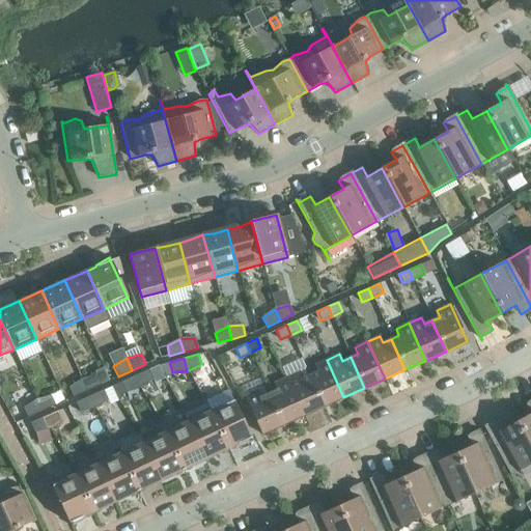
[(316,372),(309,375),(324,407),(343,397),(327,360),(314,365),(316,372)]
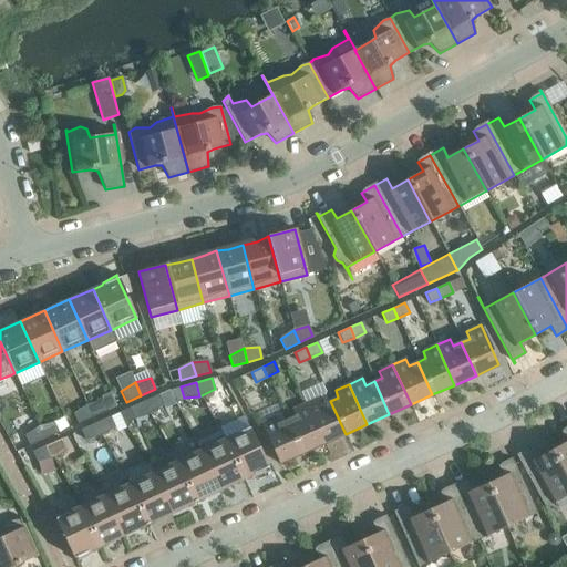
[(150,414),(163,405),(158,394),(144,401),(150,414)]
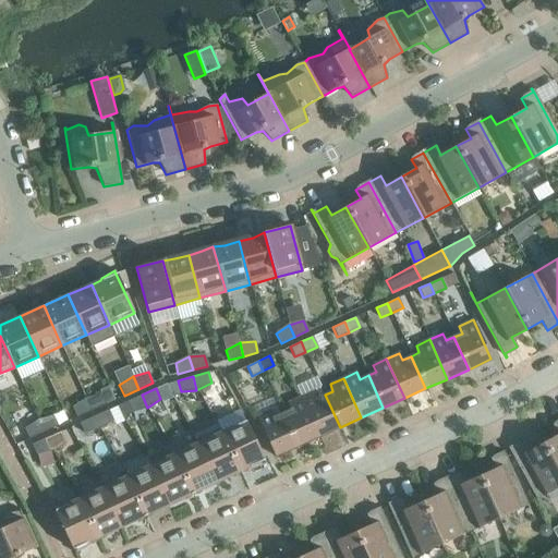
[(314,391),(301,397),(318,437),(340,427),(325,395),(317,398),(314,391)]
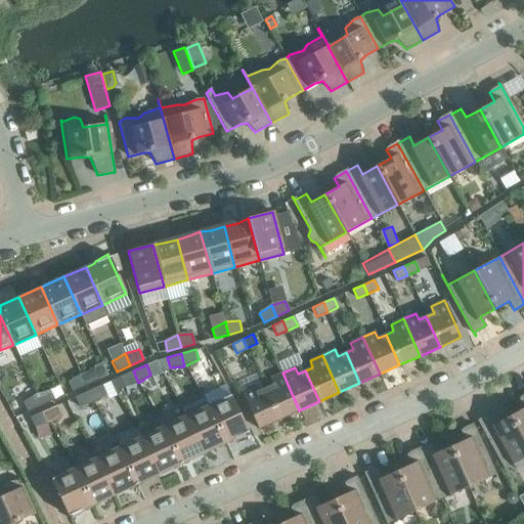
[(85,386),(99,380),(94,369),(80,374),(85,386)]
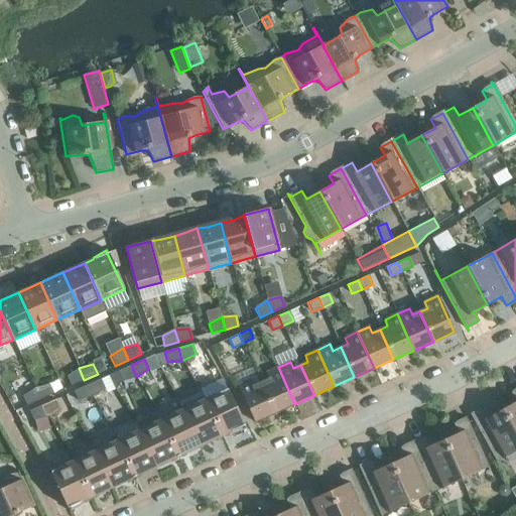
[(122,381),(136,377),(131,365),(117,371),(122,381)]
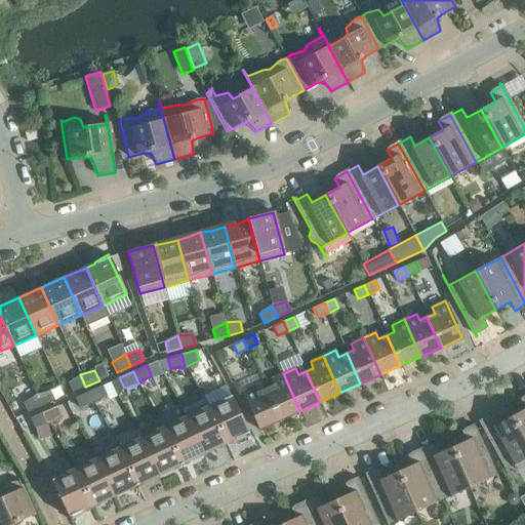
[(273,387),(266,390),(279,420),(299,411),(283,373),(271,379),(273,387)]
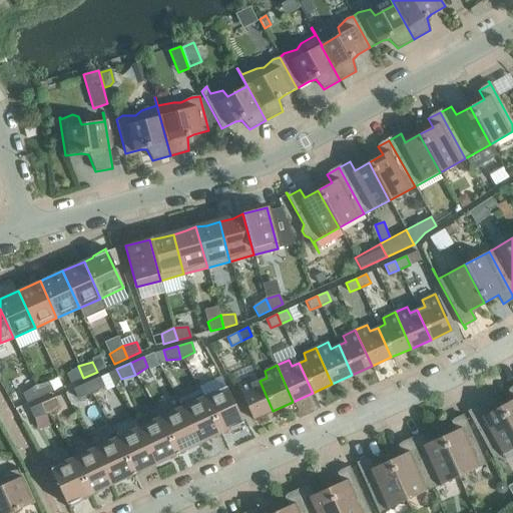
[(70,384),(83,378),(78,366),(66,374),(70,384)]
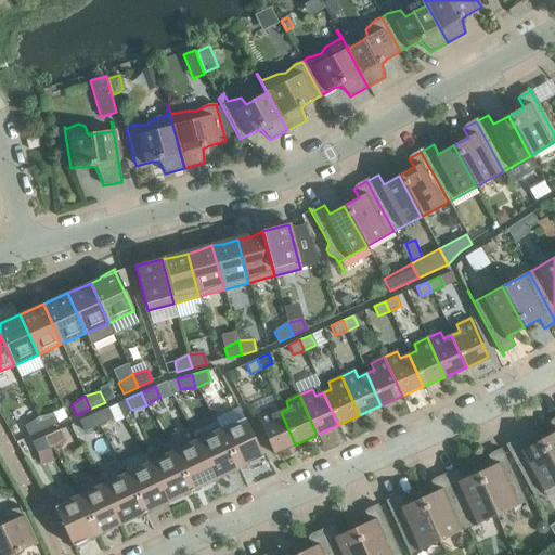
[(99,427),(112,418),(107,408),(93,414),(99,427)]
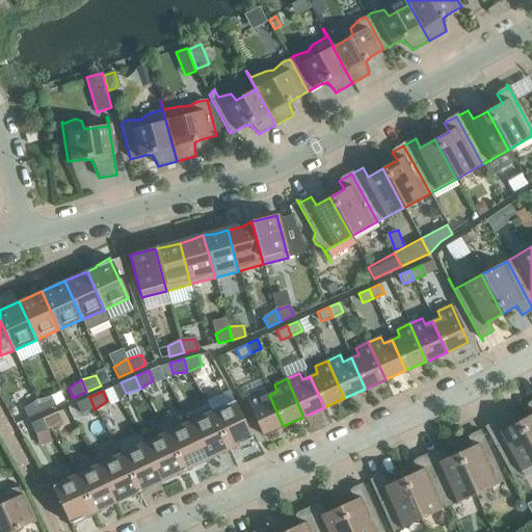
[(262,435),(283,426),(269,395),(261,398),(258,392),(244,398),(262,435)]
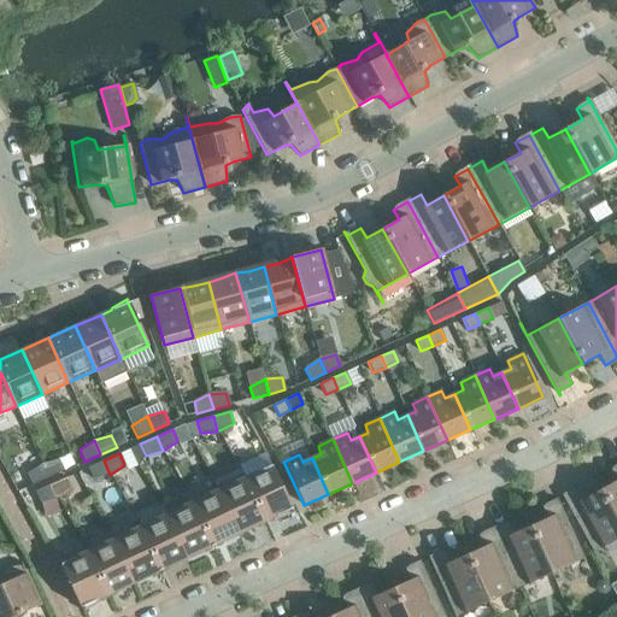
[(48,477),(64,470),(59,459),(41,464),(48,477)]
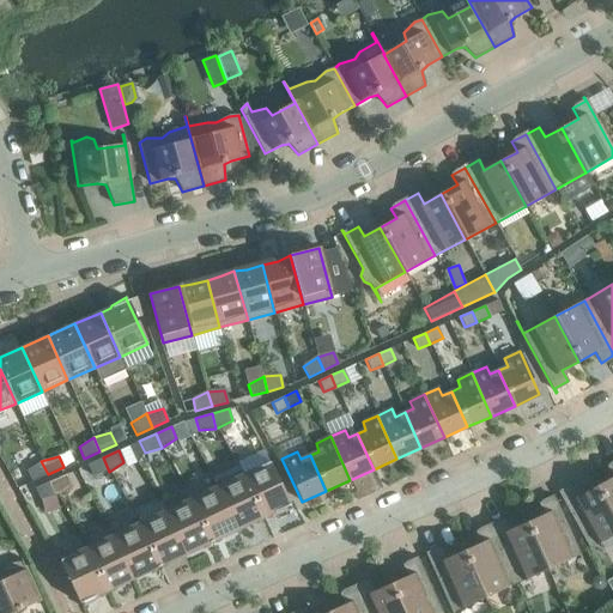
[(92,477),(109,472),(103,457),(86,465),(92,477)]
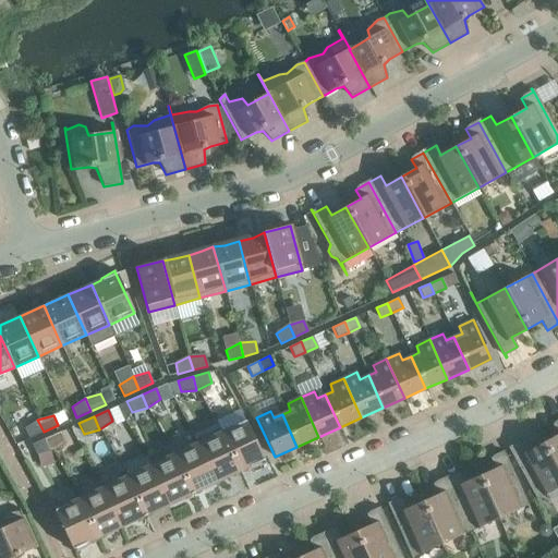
[(28,438),(44,432),(37,420),(24,428),(28,438)]
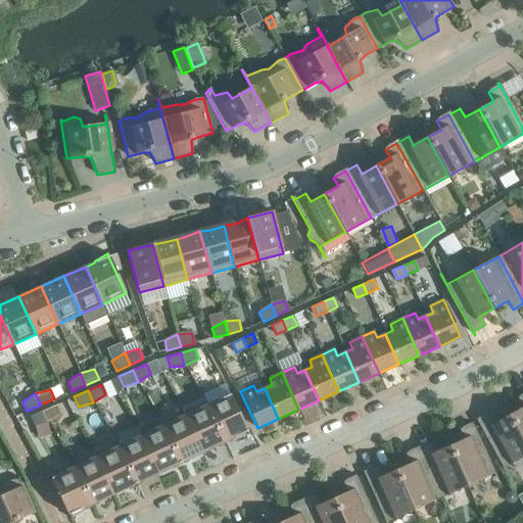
[(225,442),(233,438),(235,438),(248,434),(247,431),(230,394),(207,405),(225,442)]
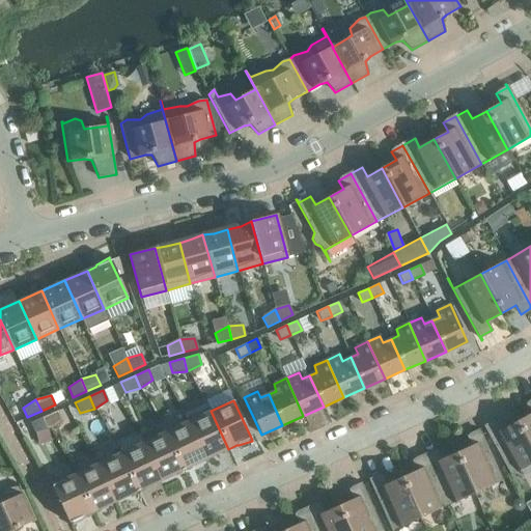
[(530,414),(516,422),(530,448),(530,401),(526,406),(530,414)]
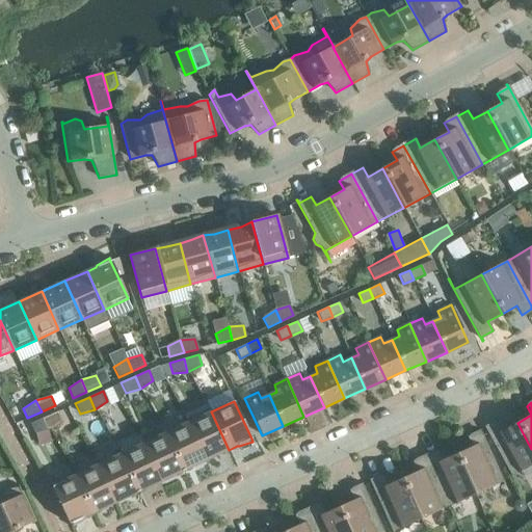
[(50,429),(62,421),(57,411),(44,418),(50,429)]
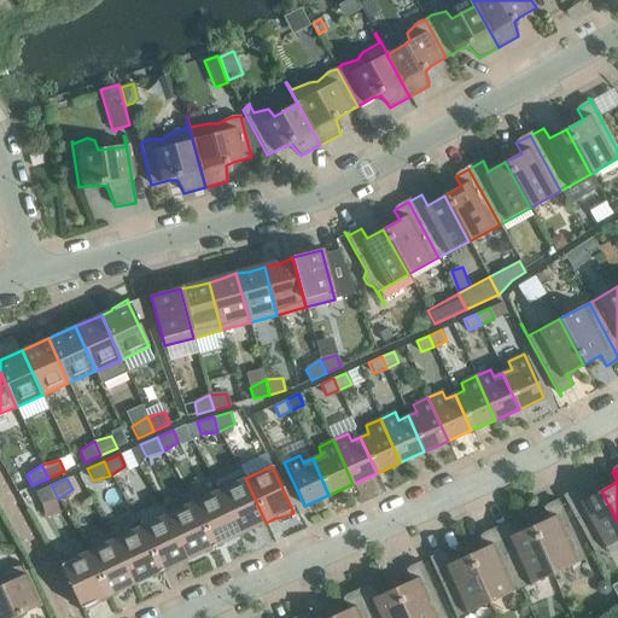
[(245,478),(219,490),(239,535),(266,523),(245,478)]
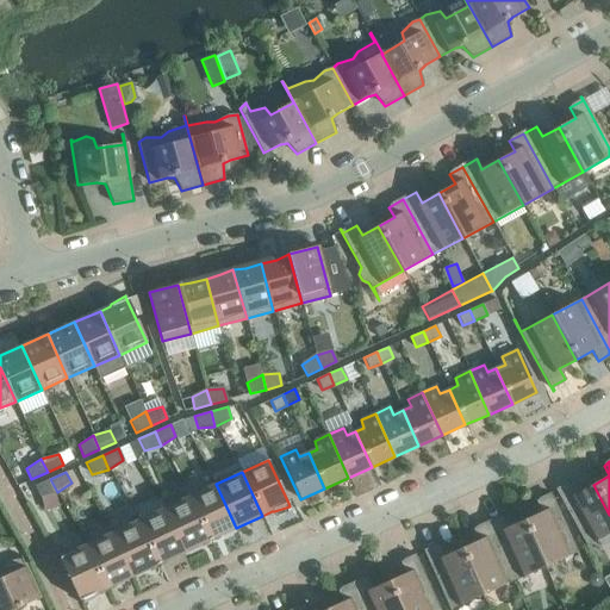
[(39,497),(57,492),(50,479),(35,486),(39,497)]
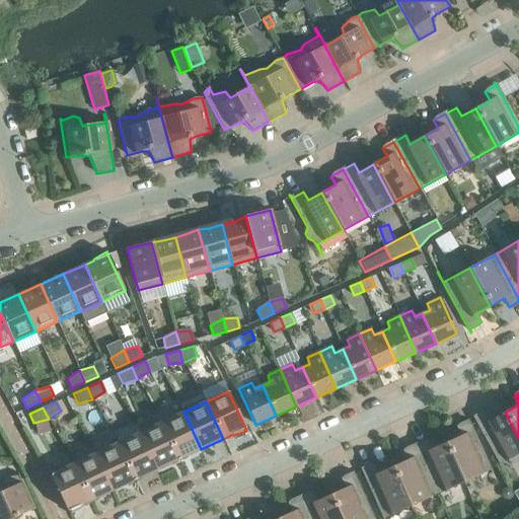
[(178,459),(201,449),(183,412),(161,423),(178,459)]
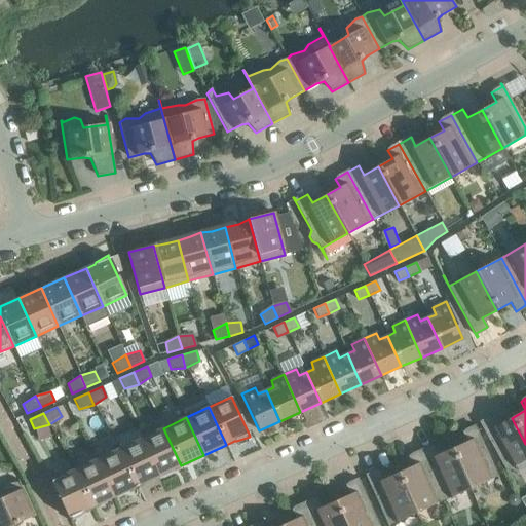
[(492,417),(481,423),(479,419),(478,420),(512,482),(513,481),(506,471),(525,459),(525,444),(512,418),(497,425),(492,417)]
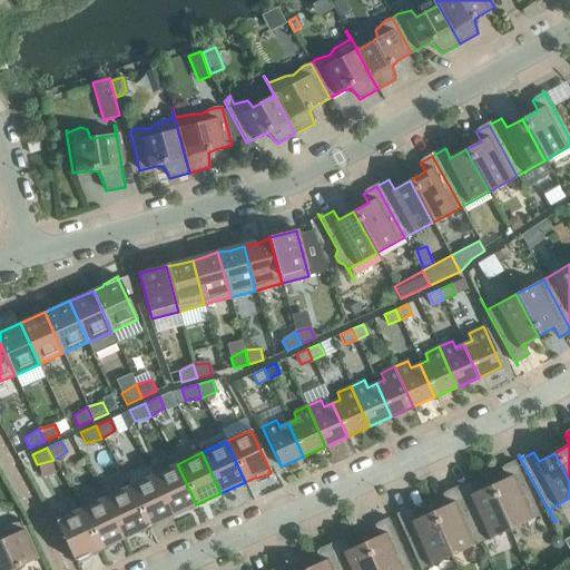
[(490,487),(509,530),(539,517),(543,529),(544,528),(513,459),(512,460),(513,463),(501,469),(505,479),(490,487)]
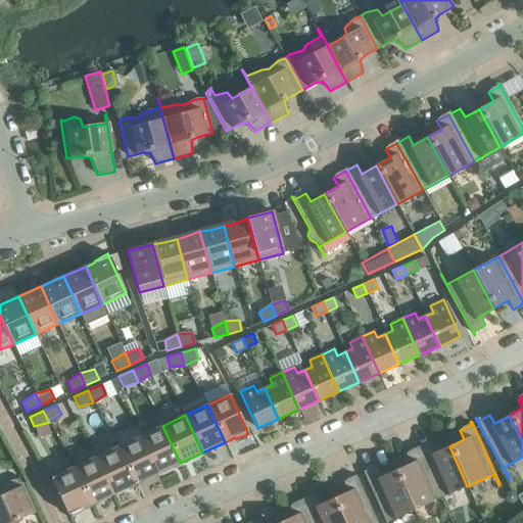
[(162,426),(140,436),(157,473),(180,463),(162,426)]
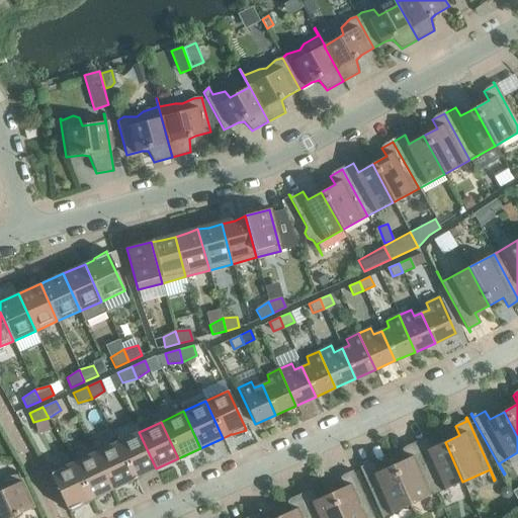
[(139,432),(116,442),(134,480),(156,468),(139,432)]
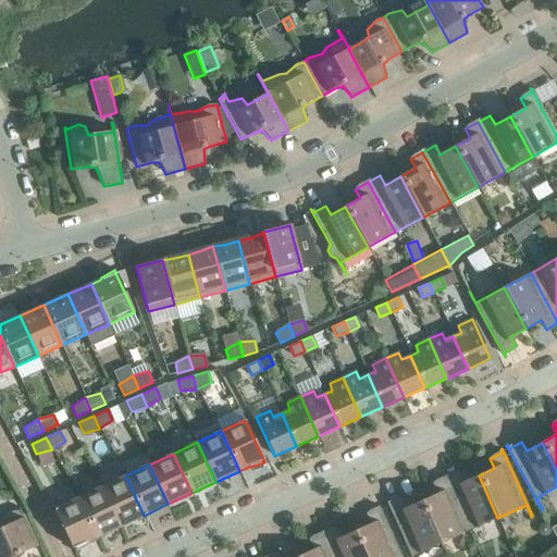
[(497,518),(479,475),(462,482),(458,472),(445,479),(469,530),(497,518)]
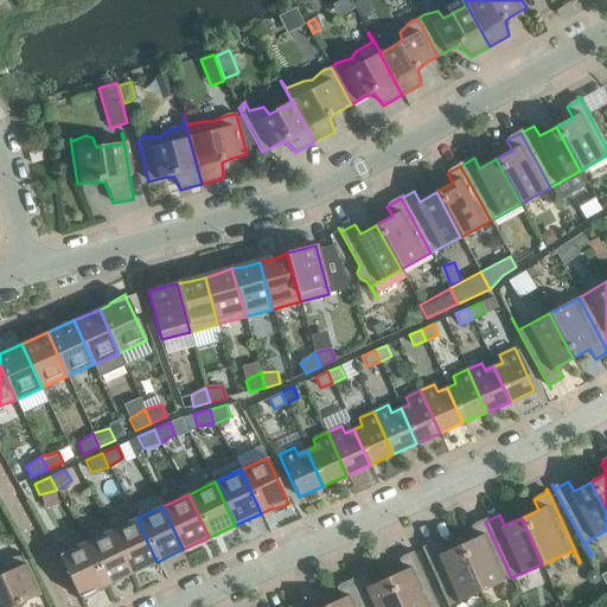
[(157,562),(136,518),(110,530),(131,574),(157,562)]
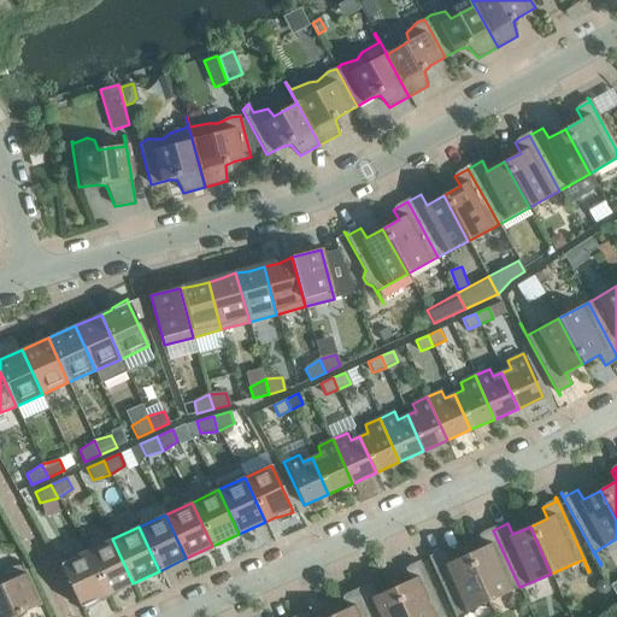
[(466,556),(488,601),(519,587),(493,530),(480,536),(485,547),(466,556)]
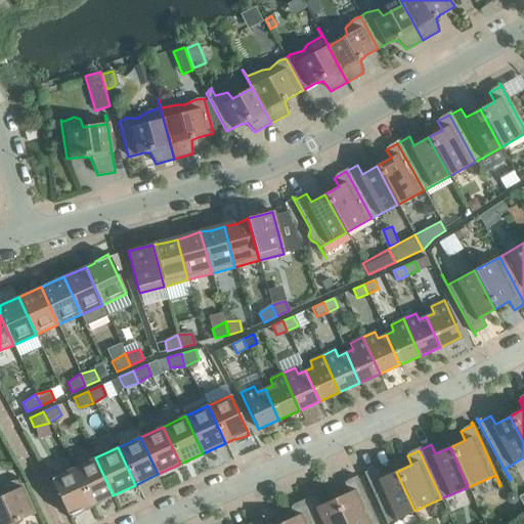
[(95,457),(73,469),(90,506),(113,495),(95,457)]
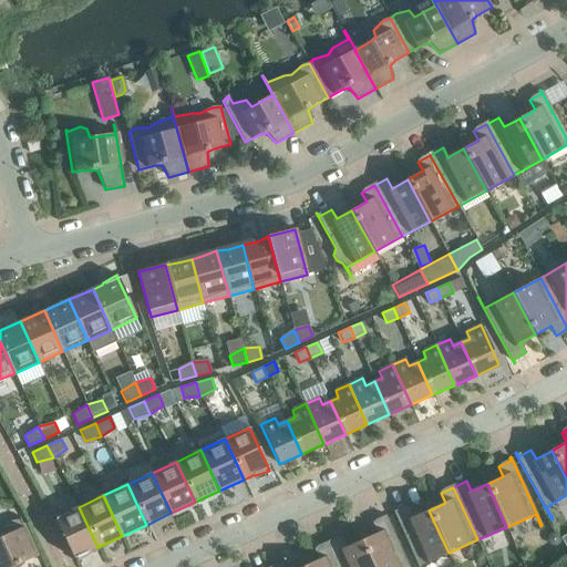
[(89,554),(90,552),(98,547),(79,507),(54,518),(74,560),(75,562),(89,554)]
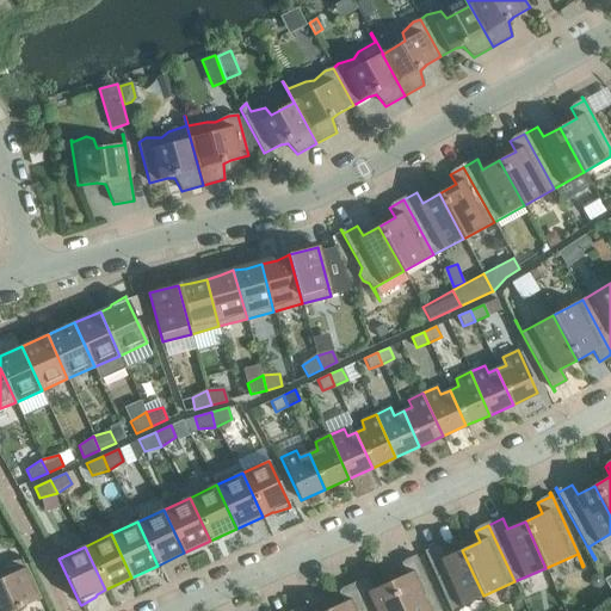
[(483,596),(462,550),(445,557),(440,547),(426,553),(425,549),(424,550),(451,610),(483,596)]
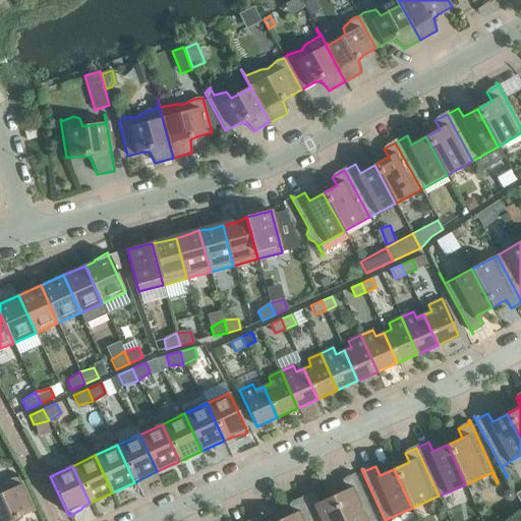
[(346,489),(331,497),(342,520),(375,520),(353,471),(352,472),(353,475),(342,480),(346,489)]
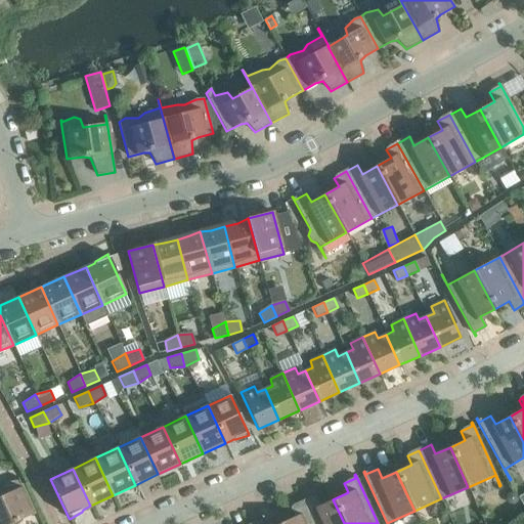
[(16,477),(17,480),(5,482),(0,486),(0,523),(13,523),(18,520),(34,513),(17,477),(16,477)]
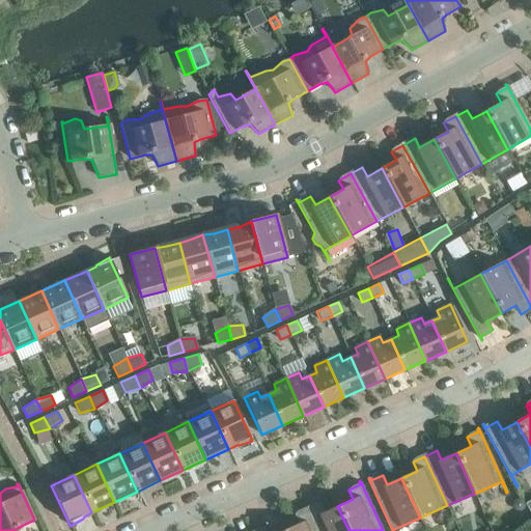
[(518,499),(513,501),(512,506),(514,510),(520,511),(524,509),(525,505),(523,500),(518,499)]
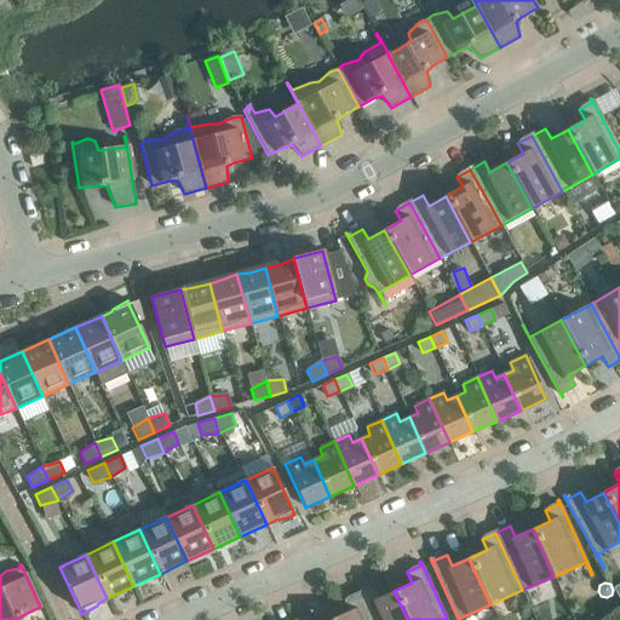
[(407,619),(394,591),(377,598),(372,587),(357,595),(368,619),(407,619)]
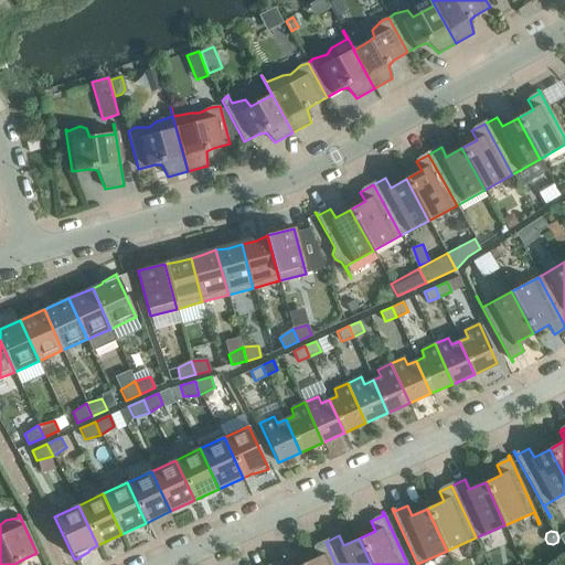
[(317,557),(301,564),(336,564),(326,542),(312,547),(317,557)]
